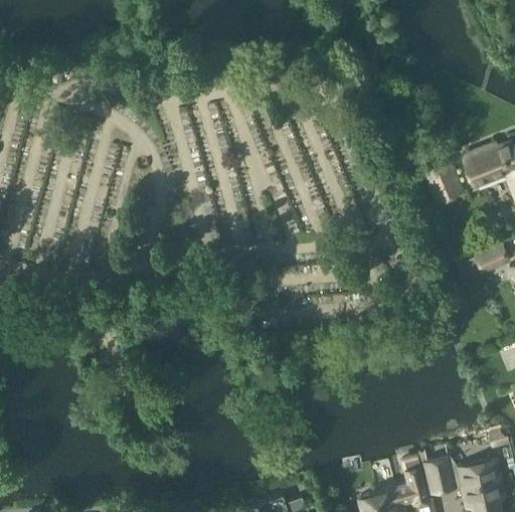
[(415,141),(406,144),(418,177),(422,175),(423,175),(423,176),(436,204),(444,201),(454,197),(463,194),(451,163),(436,169),(427,173),(415,141)]
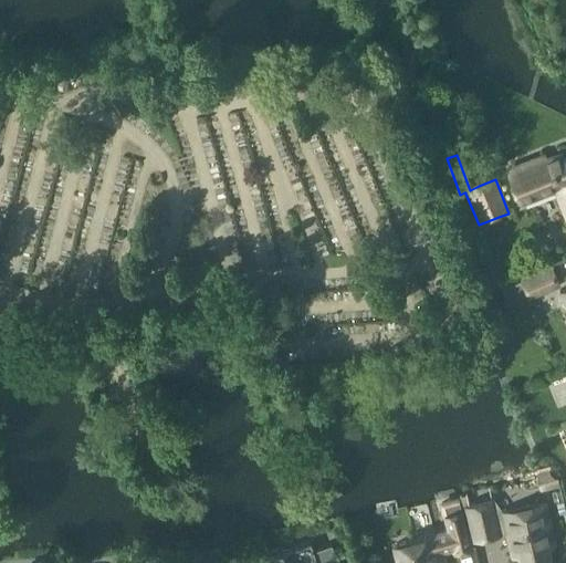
[(555,195),(565,222),(565,168),(562,158),(546,165),(544,160),(506,176),(521,209),(555,195)]
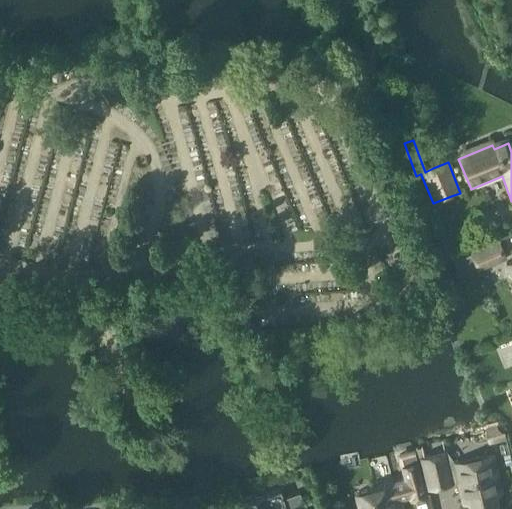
[(477,272),(506,261),(499,245),(471,256),(477,272)]
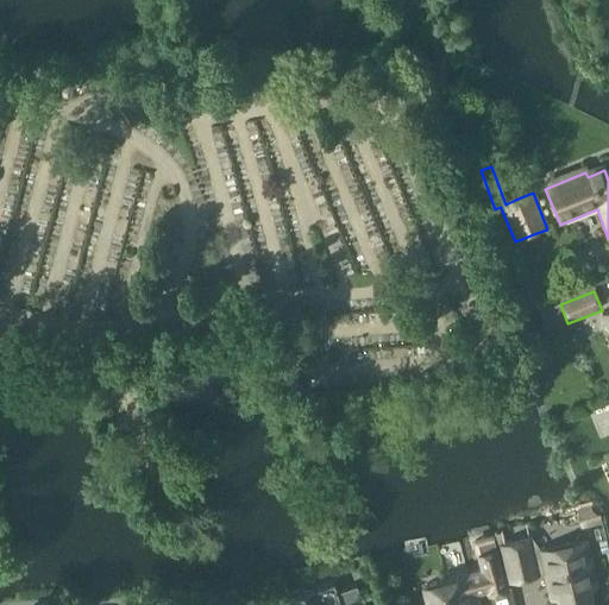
[(482,574),(426,588),(429,604),(475,604),(473,597),(487,593),(488,598),(507,593),(496,553),(493,540),(473,544),(477,558),(482,574)]
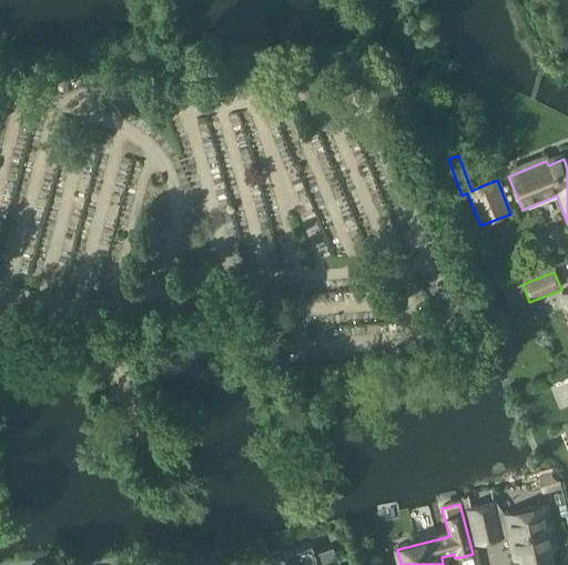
[(505,518),(497,520),(495,505),(468,511),(468,510),(467,511),(475,545),(501,540),(509,537),(511,551),(518,550),(521,564),(551,564),(549,552),(556,550),(547,508),(505,517),(505,518)]
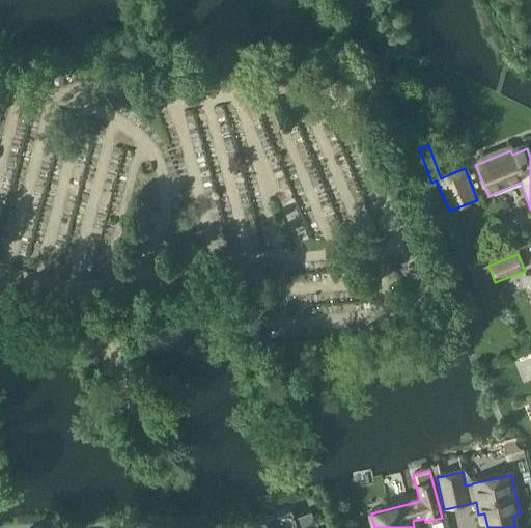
[(315,527),(310,513),(294,520),(291,512),(252,526),(252,527),(315,527)]
